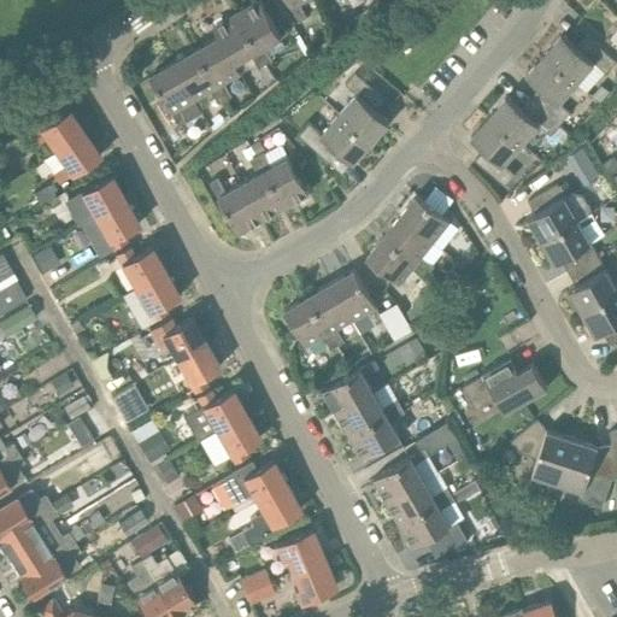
[(281,36),(260,0),(259,0),(236,13),(265,64),(272,60),(264,46),(281,36)]
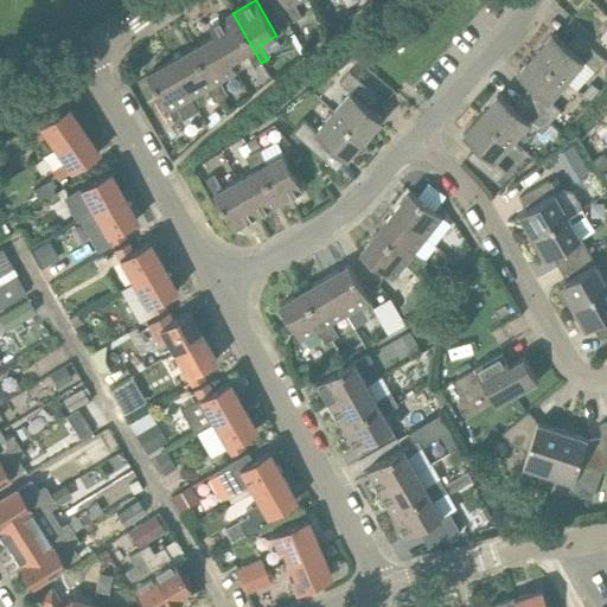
[(282,0),(295,21),(302,17),(294,2),(298,0),(282,0)]
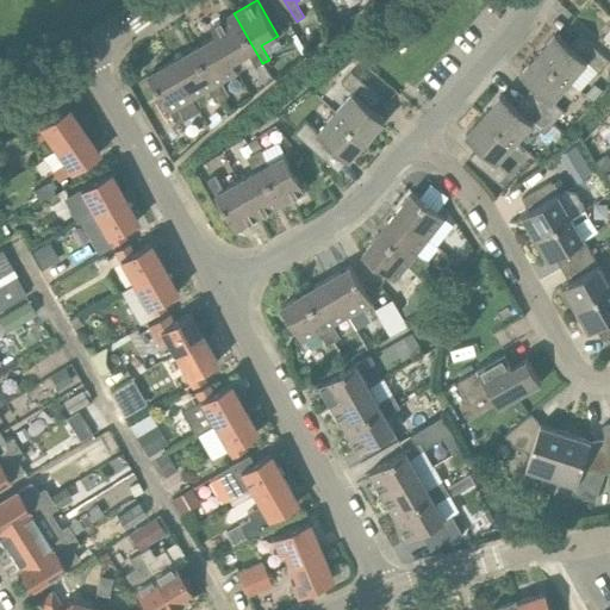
[(211,26),(216,36),(231,62),(232,61),(248,53),(255,67),(262,63),(234,13),(211,26)]
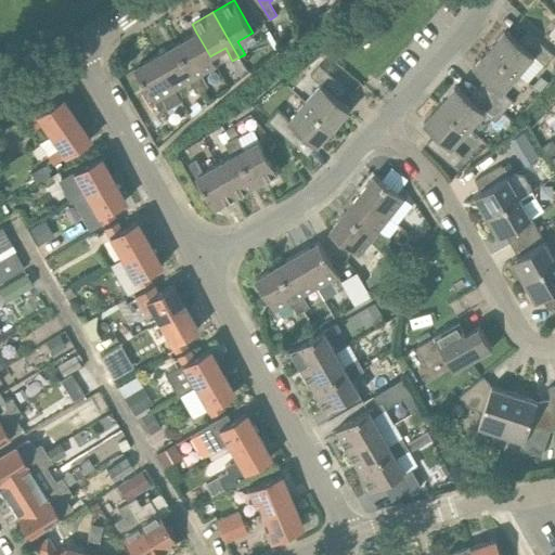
[(490,49),(518,74),(534,56),(545,66),(554,55),(530,35),(521,44),(506,30),(490,49)]
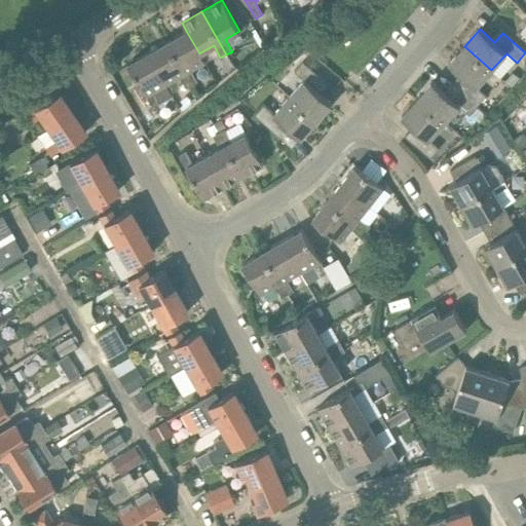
[(186,31),(166,42),(191,85),(197,82),(191,70),(204,62),(200,52),(199,53),(186,31)]
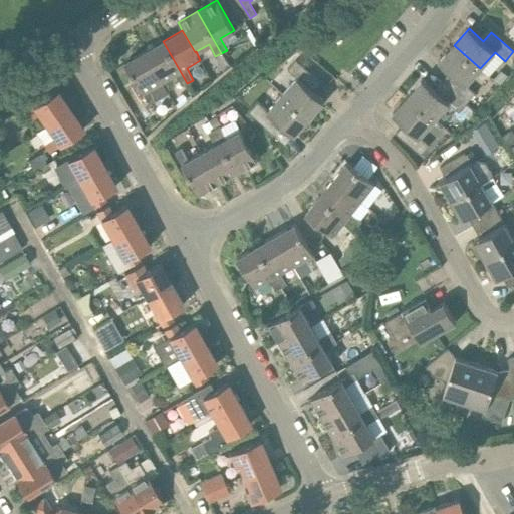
[(182,86),(187,83),(163,41),(145,52),(162,82),(175,74),(182,86)]
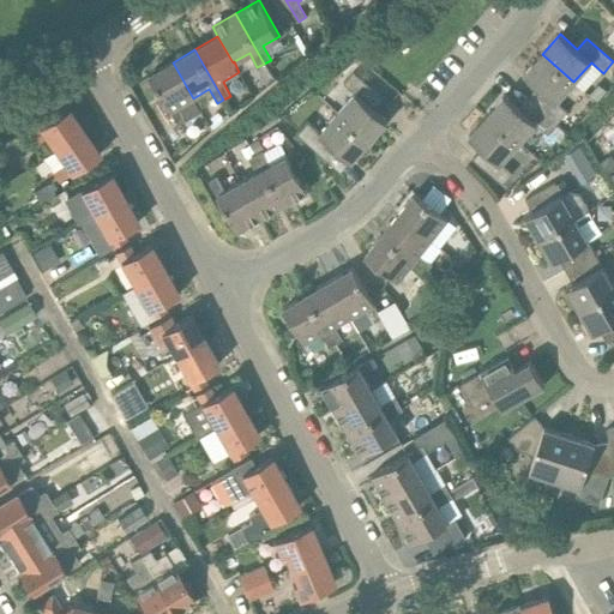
[(537,85),(528,97),(558,124),(567,112),(555,101),(573,82),(542,54),(524,73),(537,85)]
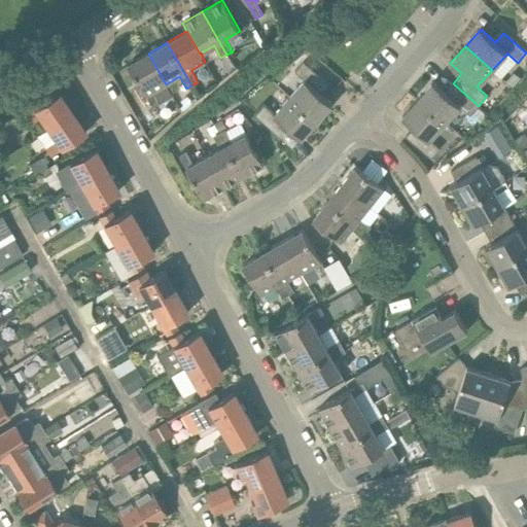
[(129,64),(153,108),(160,104),(152,92),(166,84),(148,54),(129,64)]
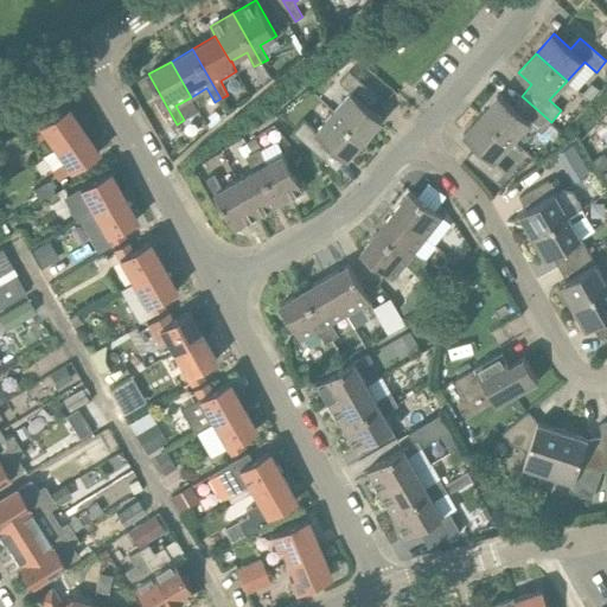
[(334,112),(364,140),(383,120),(365,104),(375,94),(350,70),(339,82),(351,93),(334,112)]
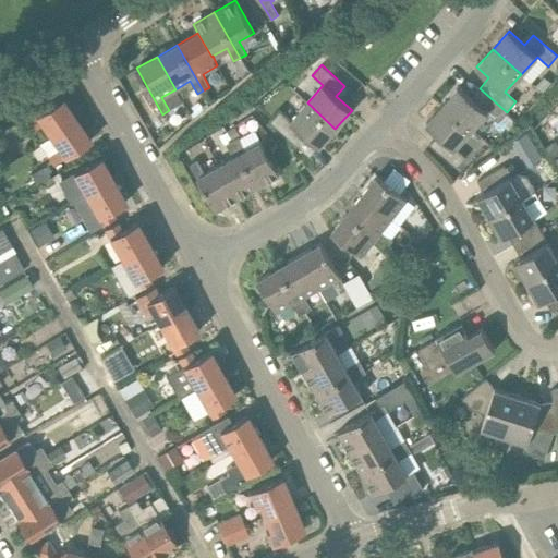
[(459,86),(443,105),(471,130),(487,112),(498,122),(507,112),(480,88),(471,98),(459,86)]
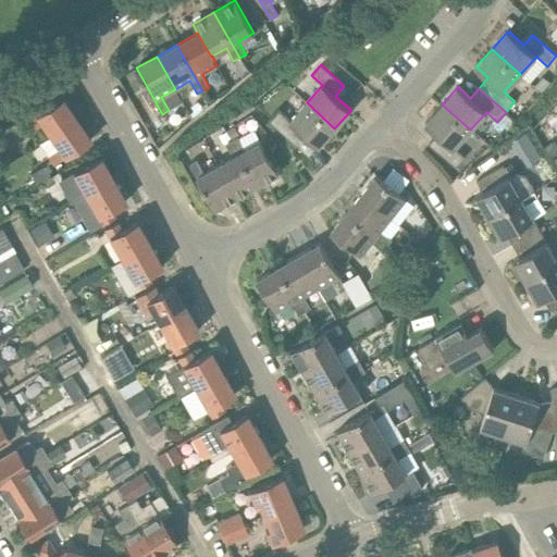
[(50,137),(76,120),(61,98),(24,123),(31,132),(41,124),(50,137)]
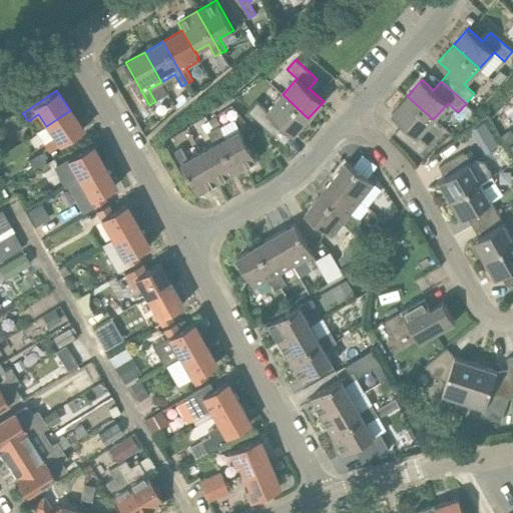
[(293,134),(308,118),(283,94),(268,111),(258,102),(248,111),(271,131),(279,121),(293,134)]
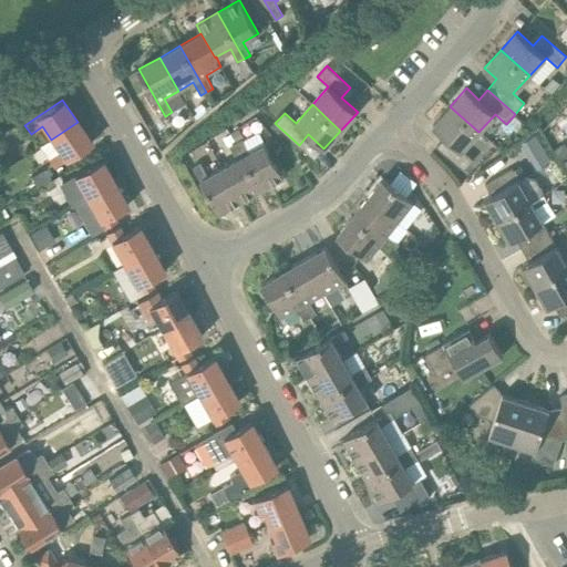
[(462,151),(478,132),(450,106),(433,125),(449,140),(440,150),(464,172),(474,161),(462,151)]
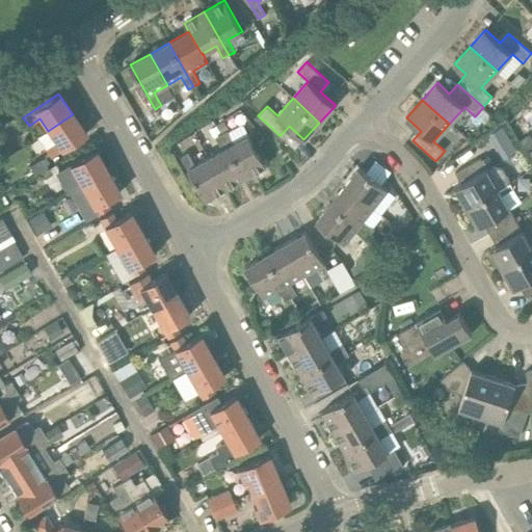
[(73,114),(48,131),(37,138),(51,159),(86,134),(73,114)]
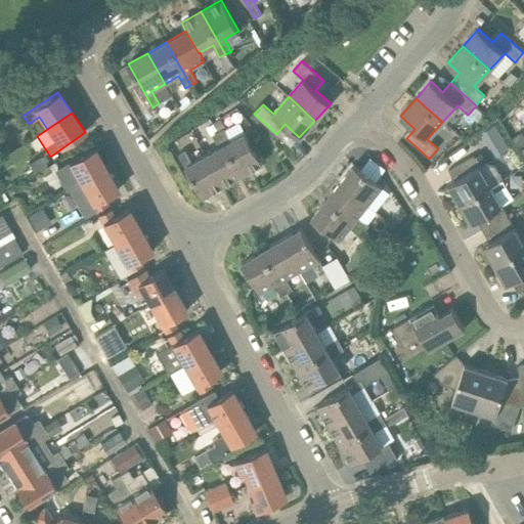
[(484,130),(498,155),(512,147),(497,123),(484,130)]
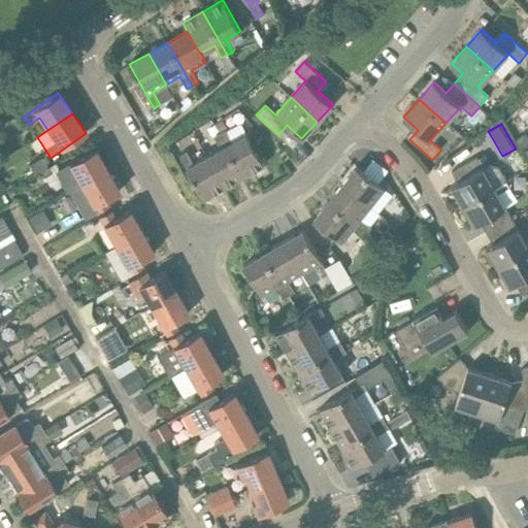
[(220,133),(244,176),(264,165),(246,134),(232,142),(225,130),(220,133)]
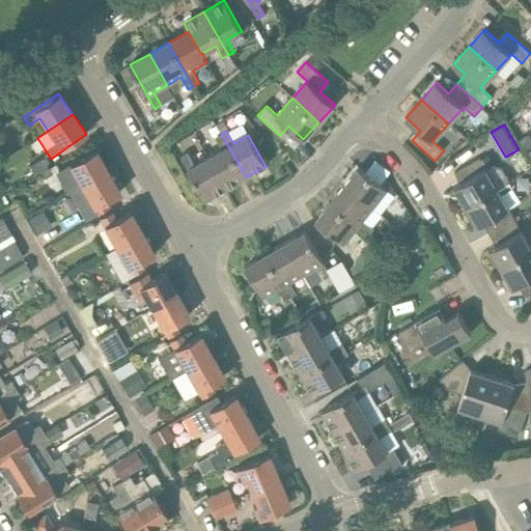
[(222,149),(208,158),(226,189),(246,177),(221,134),(215,137),(222,149)]
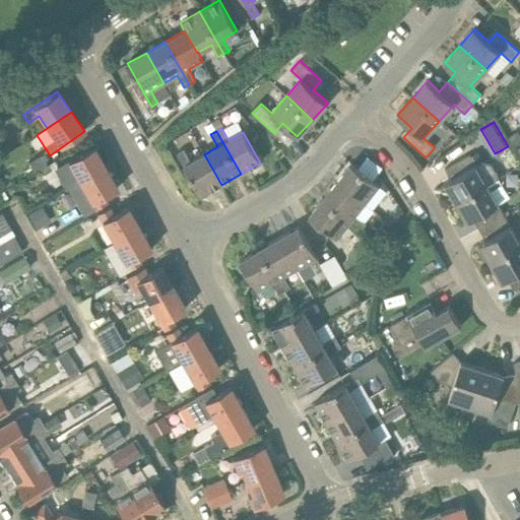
[(93,147),(54,169),(65,191),(69,189),(105,168),(93,147)]
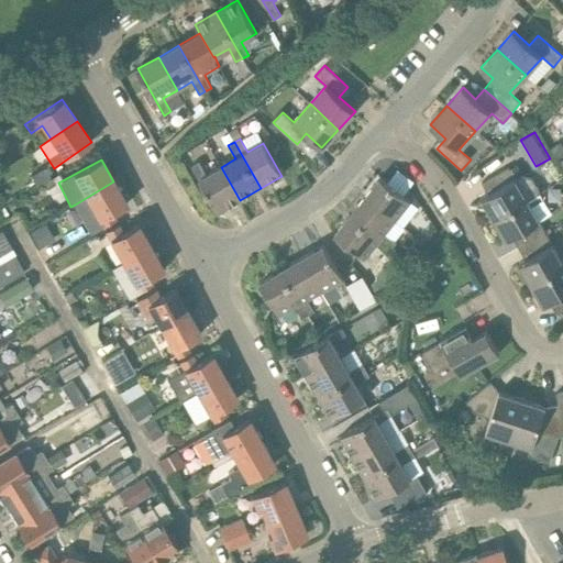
[(199,162),(191,165),(218,212),(240,200),(221,167),(207,175),(199,162)]
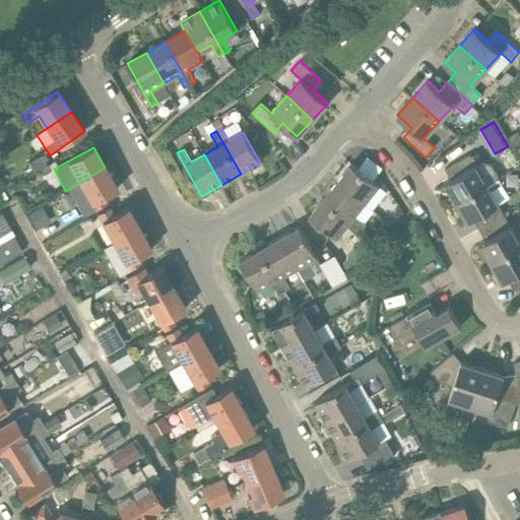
[(445,183),(457,202),(486,185),(499,179),(492,165),(481,163),(475,166),(469,154),(445,169),(451,179),(445,183)]
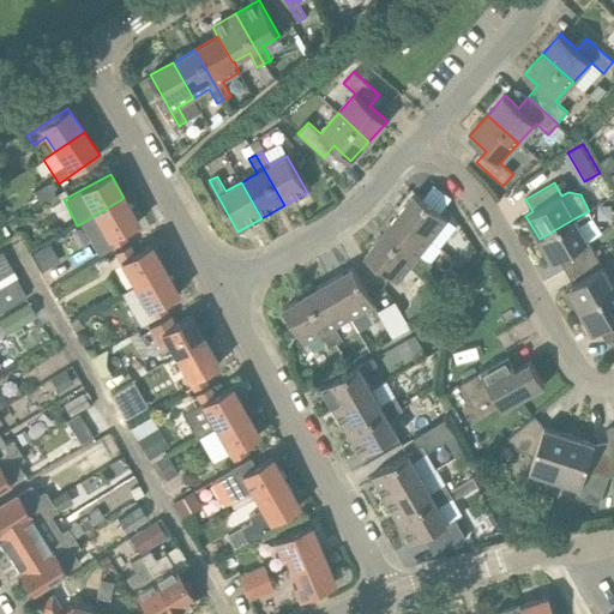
[(40,203),(54,193),(48,184),(34,193),(40,203)]
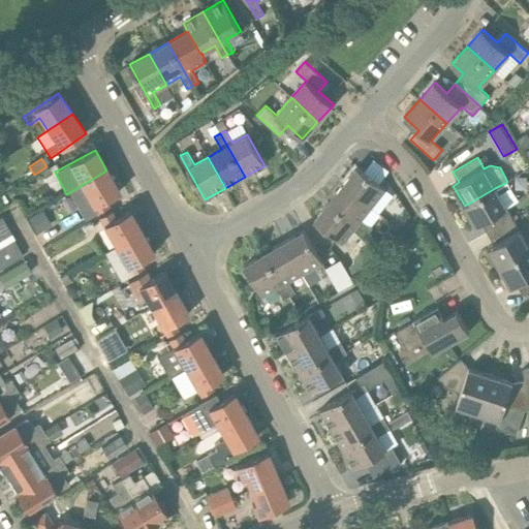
[(375,158),(368,168),(382,178),(390,167),(375,158)]
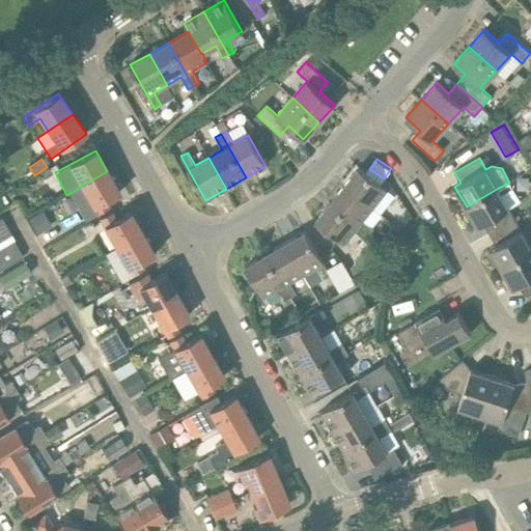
[(344,185),(372,207),(382,196),(393,204),(398,199),(359,167),(344,185)]
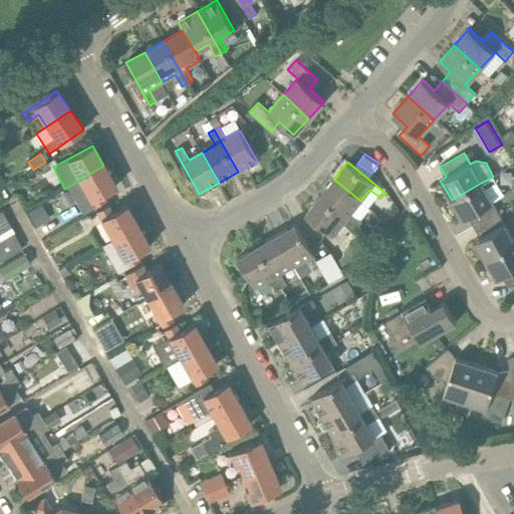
[(103,166),(68,187),(84,214),(105,202),(101,195),(115,187),(103,166)]
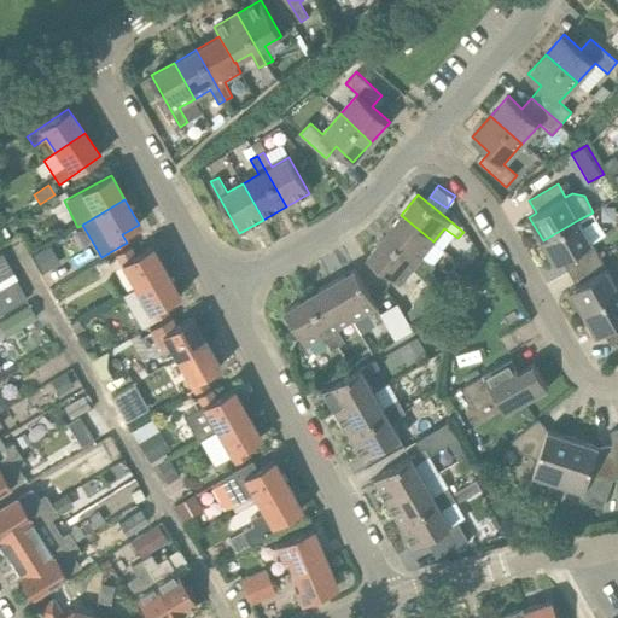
[(401,215),(384,237),(430,273),(435,267),(423,256),(433,242),(401,215)]
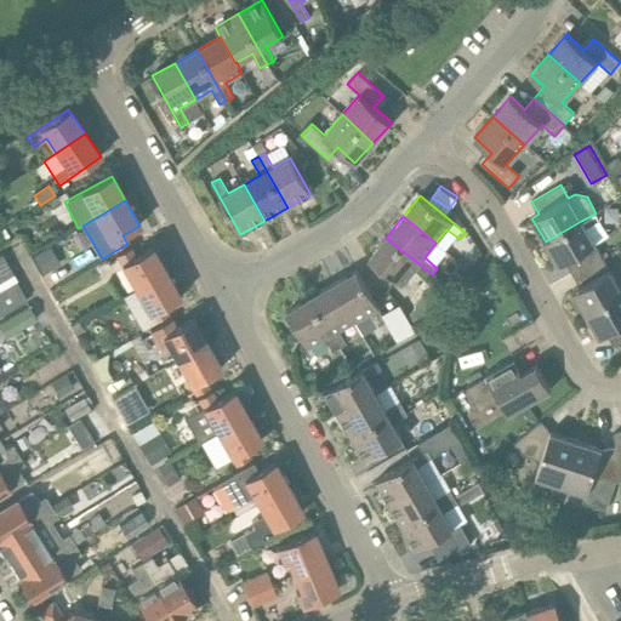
[(573,274),(602,257),(581,221),(546,241),(559,265),(565,261),(573,274)]
